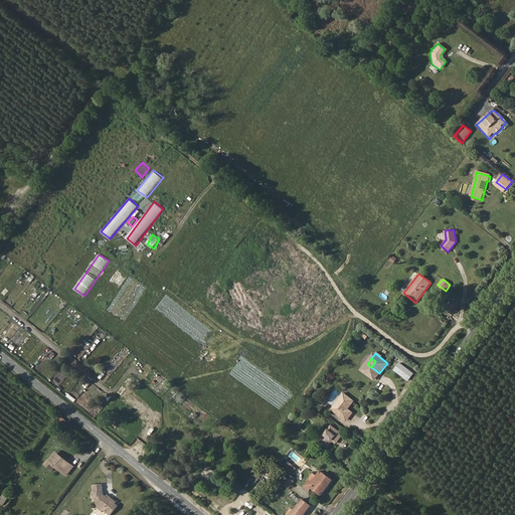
[(413,373),(400,363),(394,370),(408,380),(413,373)]
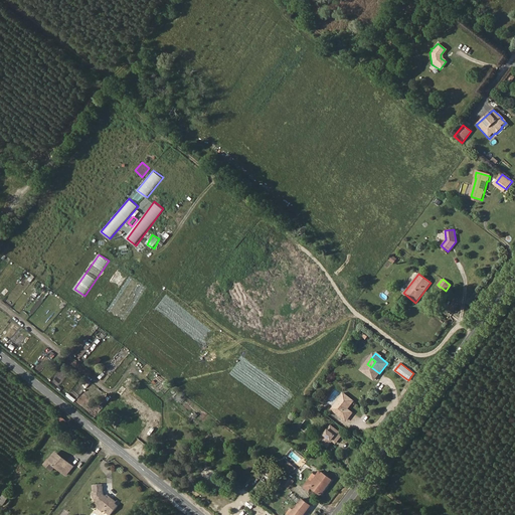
[(376,379),(379,373),(371,367),(367,364),(363,369),(376,379)]
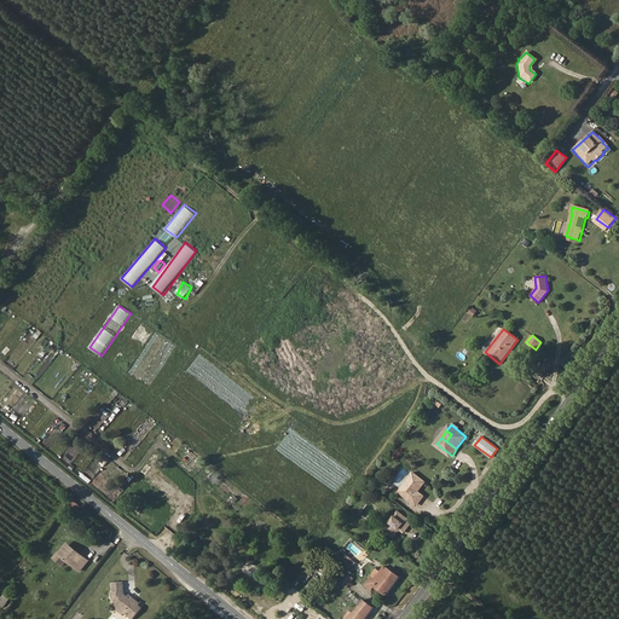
[(81,476),(90,482),(96,473),(87,468),(81,476)]
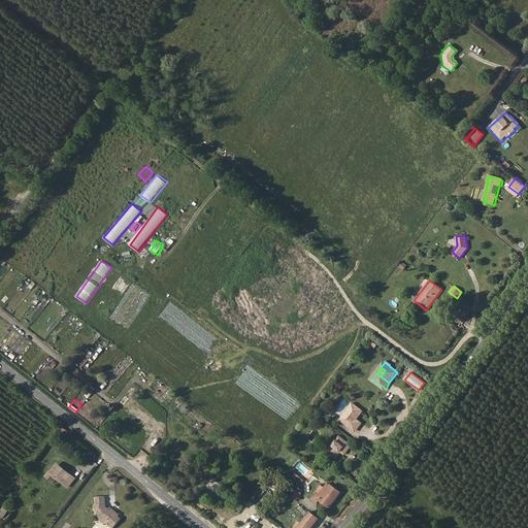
[(362,410),(354,403),(340,420),(352,428),(358,420),(356,419),(362,410)]
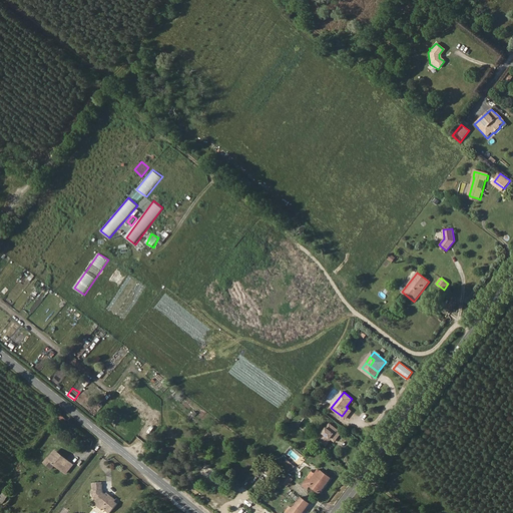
[(389,403),(390,401),(382,394),(380,397),(389,403)]
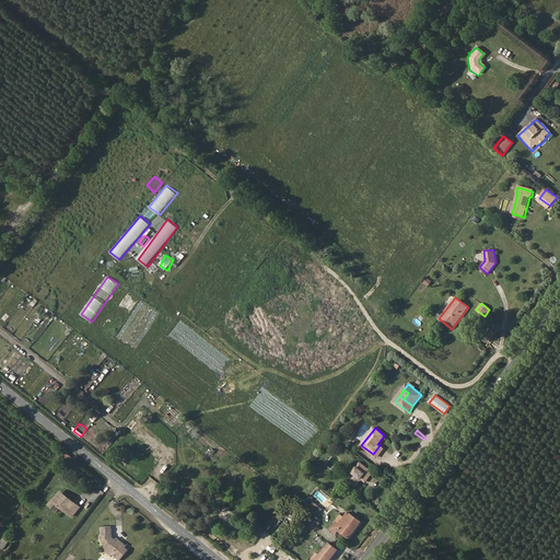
[(399,447),(411,456),(424,440),(415,433),(408,442),(406,440),(399,447)]
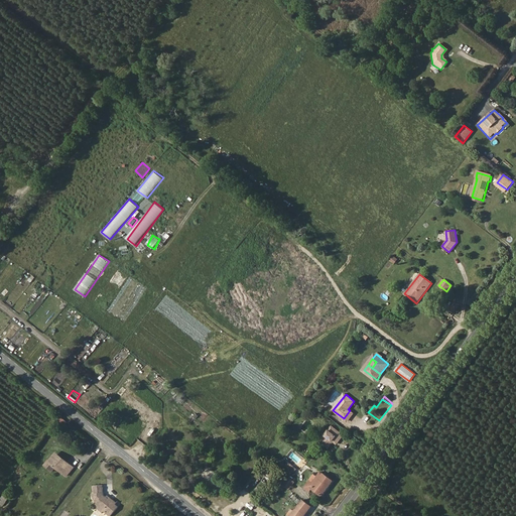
[(344,418),(348,421),(354,413),(350,410),(344,418)]
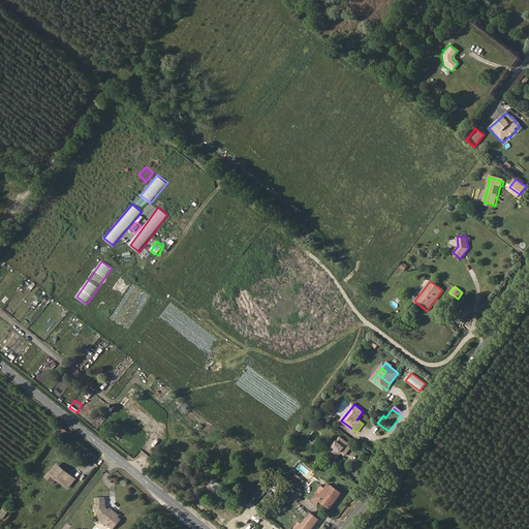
[(346,453),(352,446),(341,437),(330,452),(330,454),(336,459),(342,453),(343,450),(346,453)]
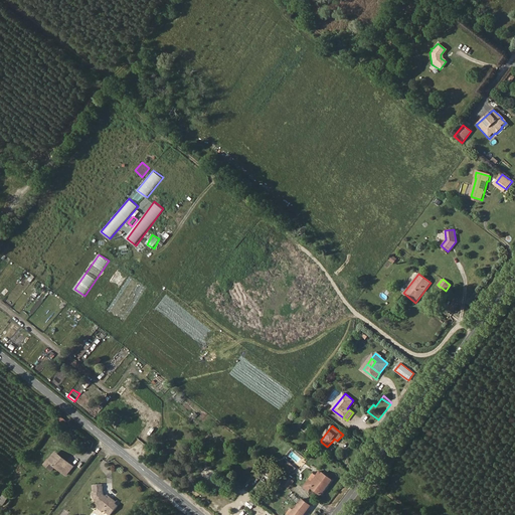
[(64,472),(71,463),(60,455),(59,457),(51,451),(46,458),(64,472)]
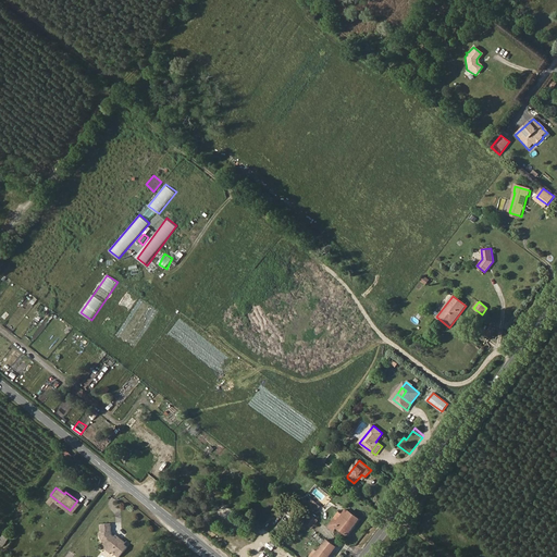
[(325,493),(321,490),(308,506),(312,509),(314,507),(317,509),(326,497),(323,495),(325,493)]
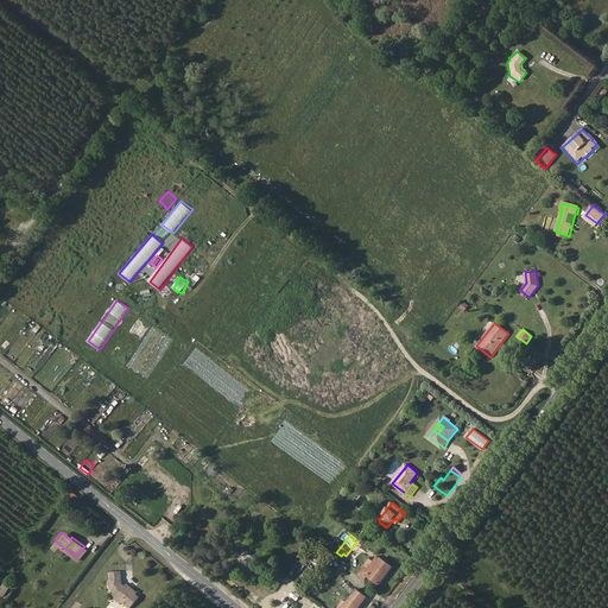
[(323,562),(311,552),(303,563),(309,568),(314,561),(321,567),(323,562)]
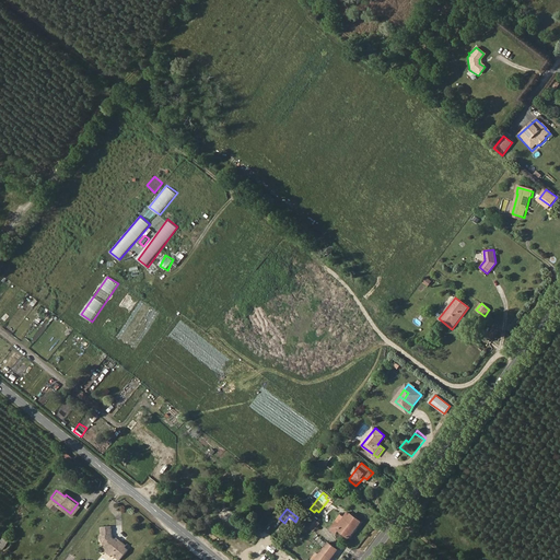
[(339,523),(336,521),(331,526),(337,531),(348,539),(361,523),(348,512),(339,523)]
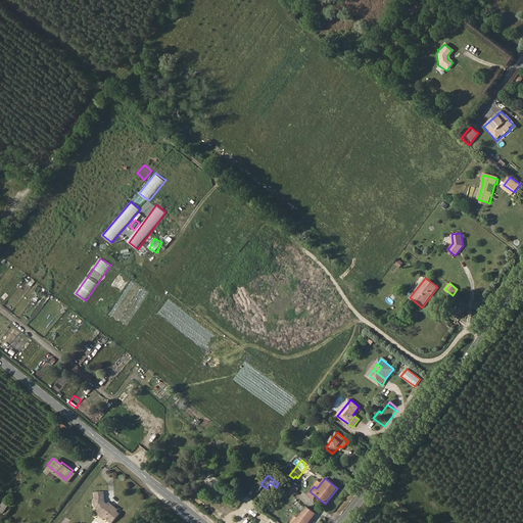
[(288,481),(282,488),(292,497),(298,489),(288,481)]
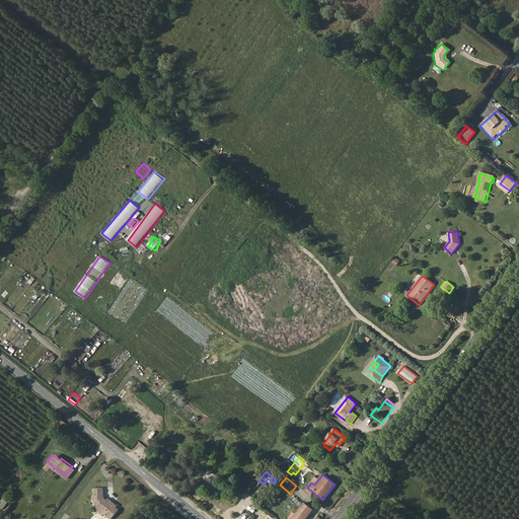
[(101,484),(92,485),(93,496),(97,500),(94,504),(98,507),(100,505),(105,510),(104,512),(108,516),(117,506),(114,503),(116,502),(112,499),(108,502),(106,501),(107,499),(104,496),(102,495),(101,484)]
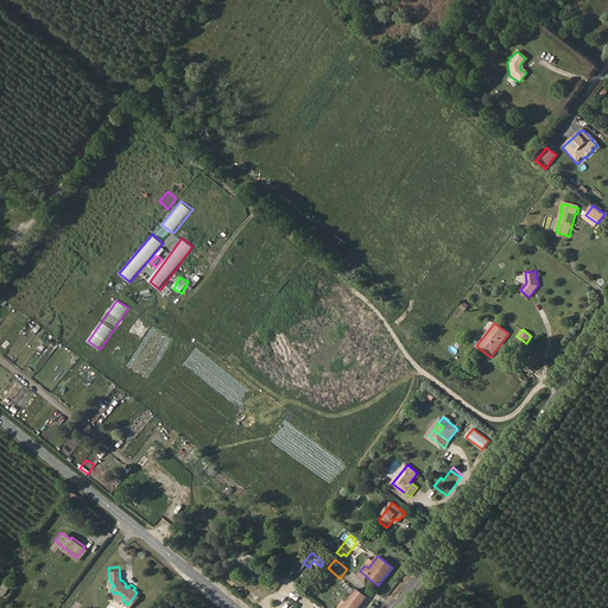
[(4,583),(0,588),(0,595),(4,599),(11,589),(4,583)]
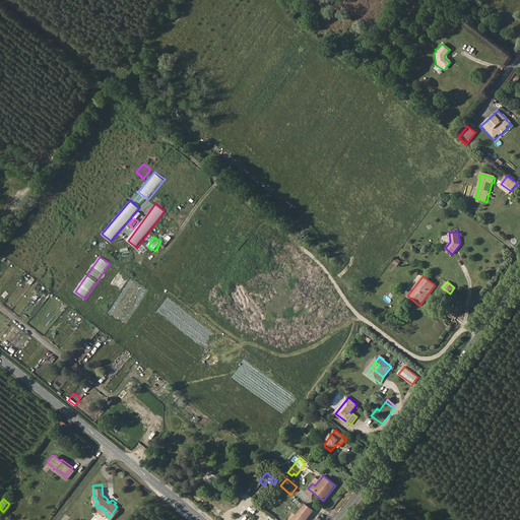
[(307,519),(314,511),(305,504),(291,519),(307,519)]
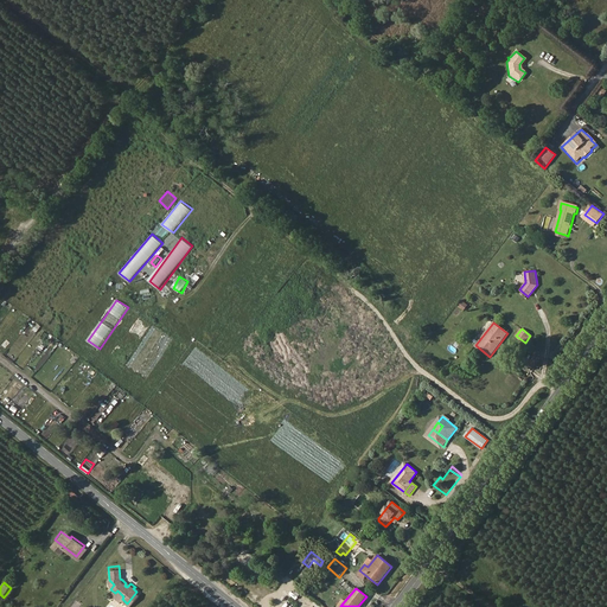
[(108,592),(120,601),(122,599),(123,596),(117,590),(115,593),(110,589),(108,592)]
